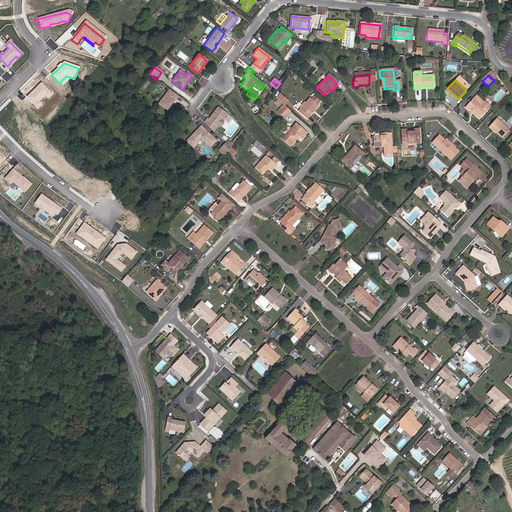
[(32,92),(26,98),(36,108),(40,104),(37,101),(43,95),(46,98),(51,94),(40,84),(34,90),(34,91),(32,93),(32,92)]
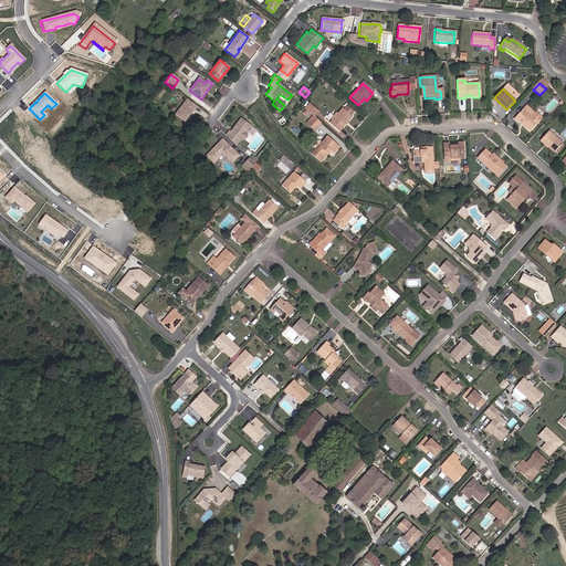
[(198,107),(187,100),(176,115),(185,123),(194,111),(195,112),(198,107)]
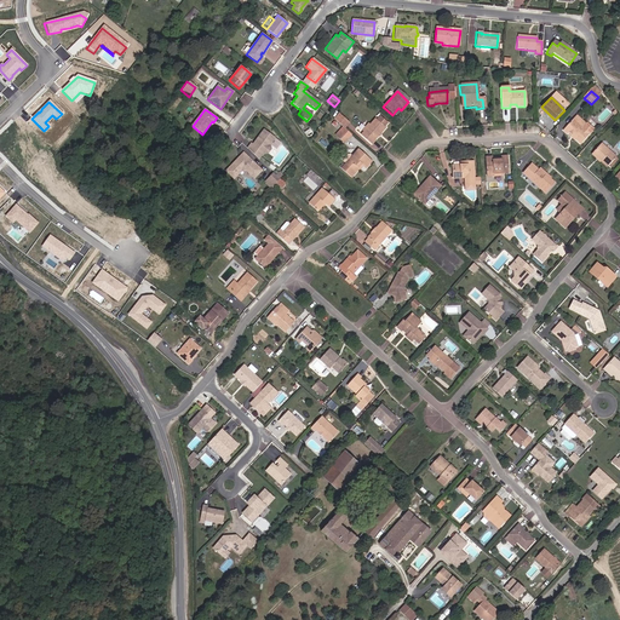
[(345,122),(338,115),(333,120),(342,127),(345,122)]
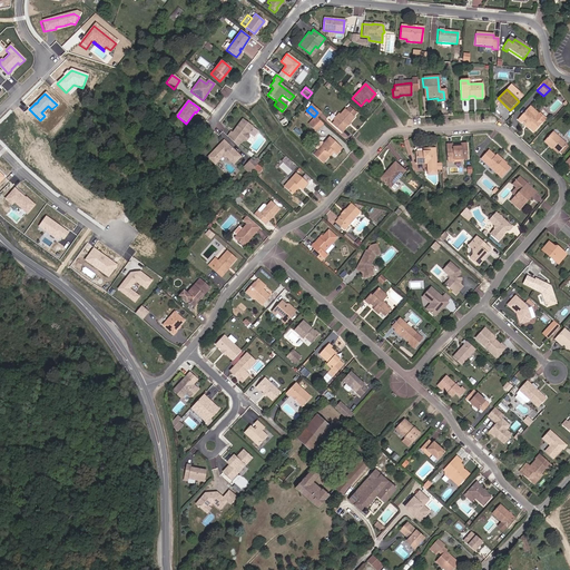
[(344,108),(354,116),(355,115),(346,107),(344,108)]
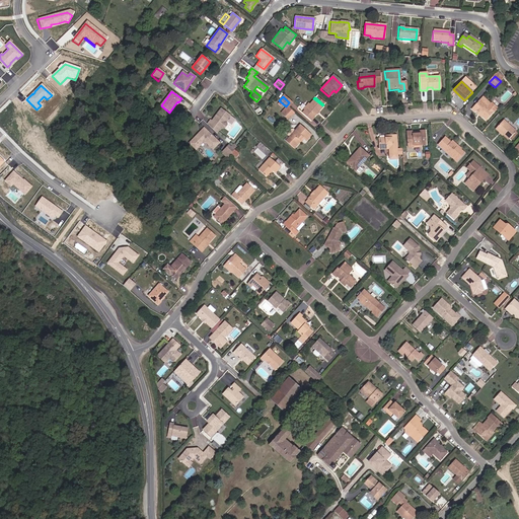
[(313,98),(312,100),(321,107),(322,105),(313,98)]
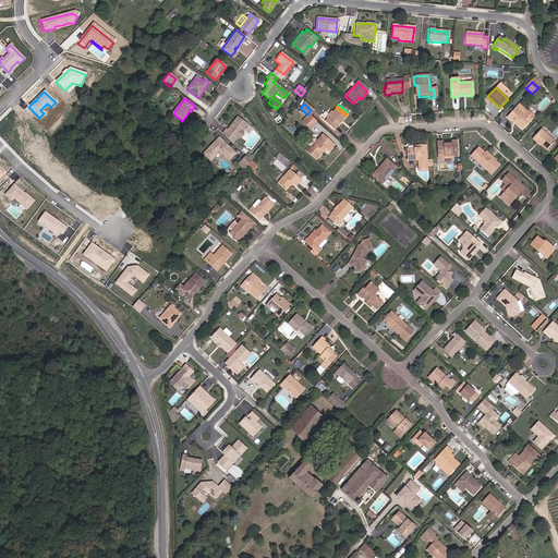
[(332,130),(346,116),(336,108),(331,112),(326,120),(324,122),(332,130)]
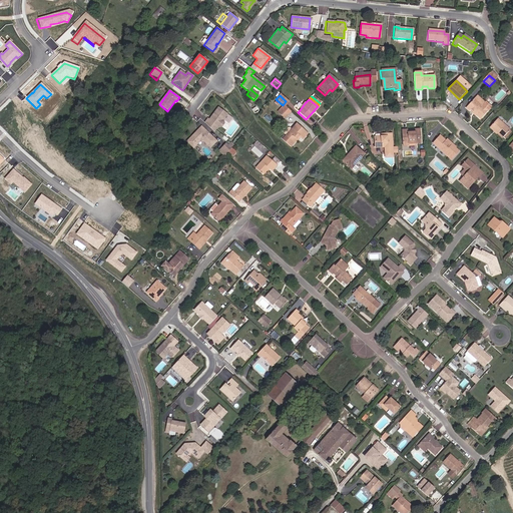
[(491,108),(485,103),(481,107),(473,100),(466,109),(469,112),(470,111),(473,114),(474,113),(477,115),(476,116),(480,120),(491,108)]
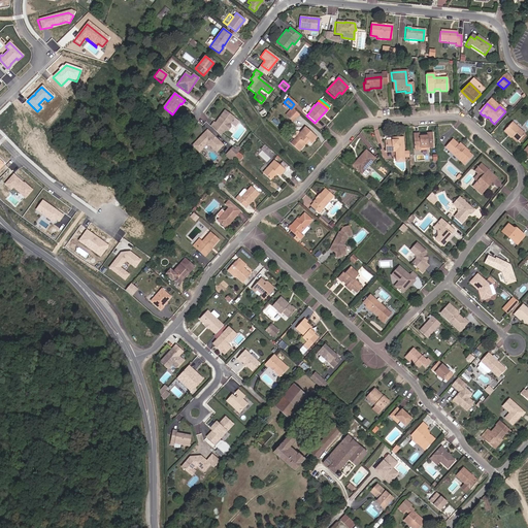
[(291,108),(284,116),(292,123),(298,116),(291,108)]
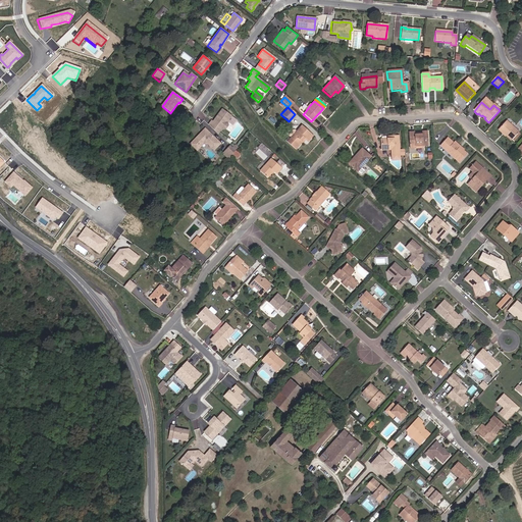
[(231,116),(222,109),(213,122),(212,121),(209,125),(218,135),(222,129),(223,129),(226,129),(228,126),(228,123),(227,122),(231,116)]
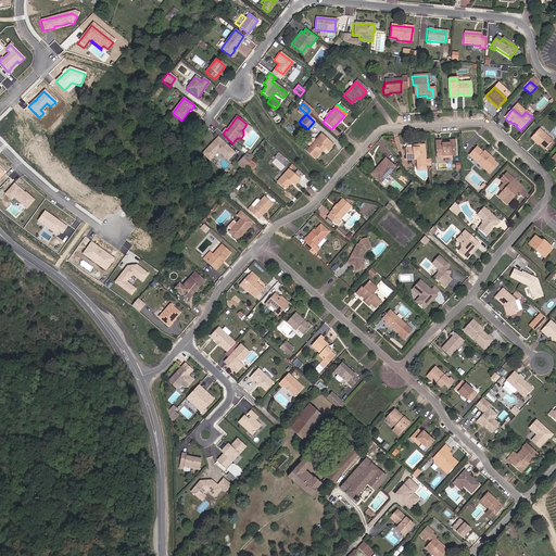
[(539,128),(532,137),(542,144),(546,149),(554,140),(539,128)]
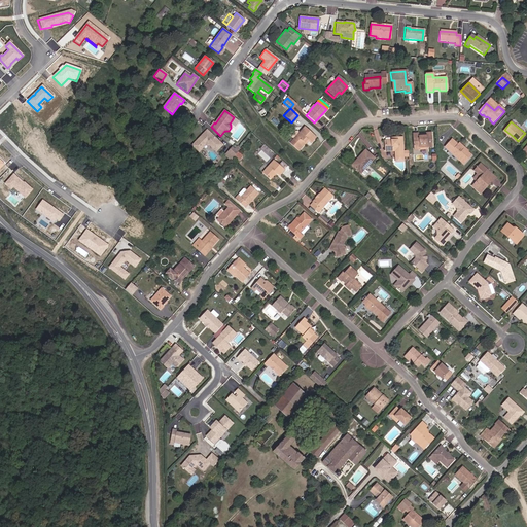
[(315,138),(304,128),(289,143),(297,151),(305,143),(304,143),(305,141),(309,145),(315,138)]
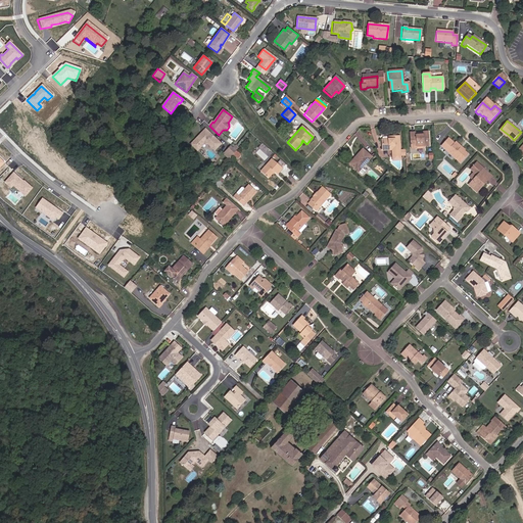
[(510,136),(501,129),(498,131),(508,139),(510,136)]
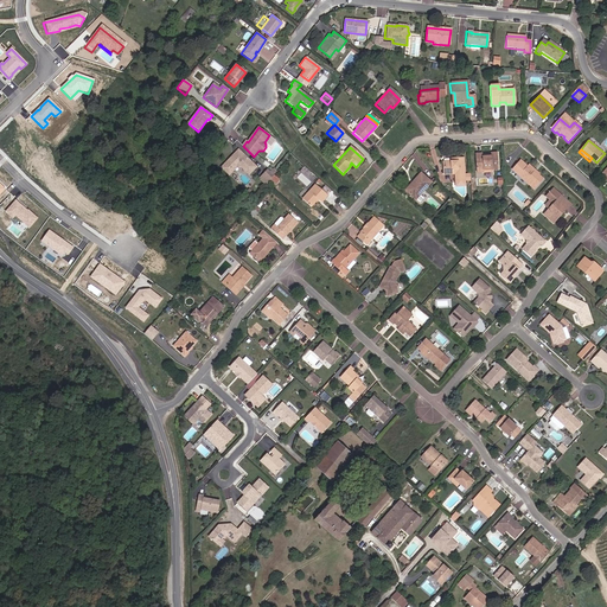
[(256,167),(238,151),(225,165),(234,172),(237,167),(241,167),(249,176),(256,167)]
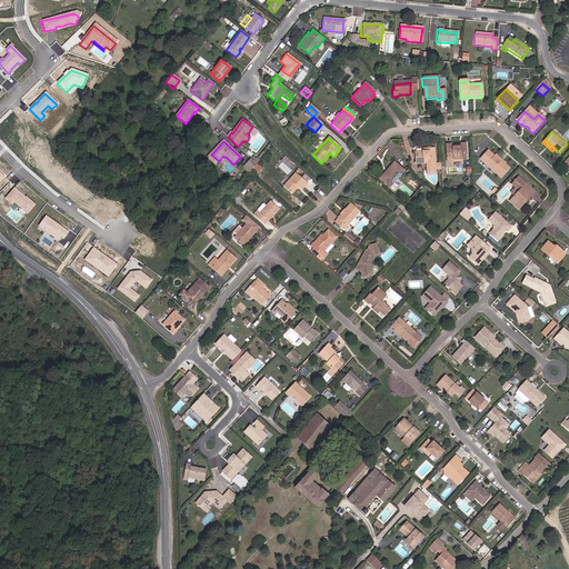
[(453,162),(453,160),(467,159),(466,145),(458,145),(459,148),(451,149),(450,145),(445,146),(446,163),(453,162)]
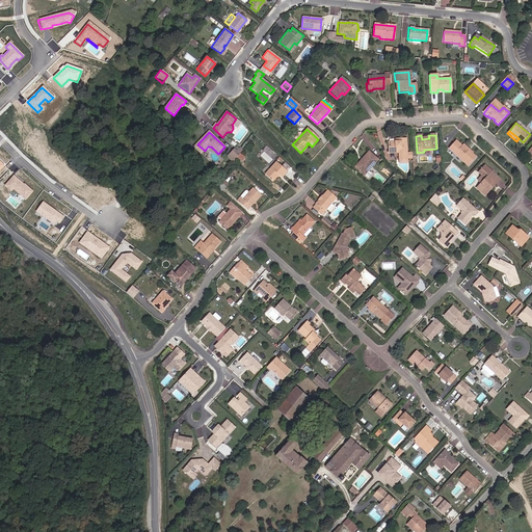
[(469,166),(475,159),(466,152),(469,149),(463,144),(462,145),(455,139),(447,148),(469,166)]
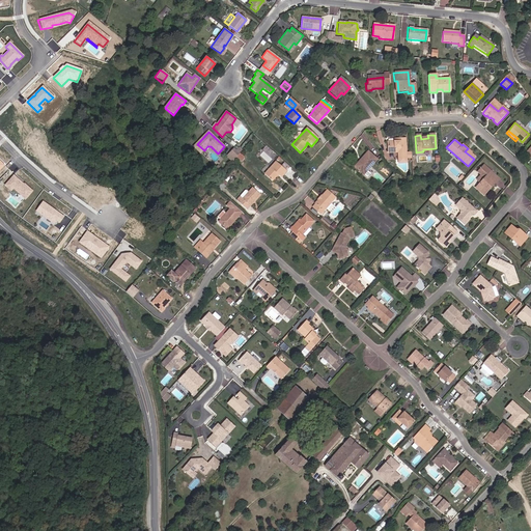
[(404,140),(398,140),(398,143),(394,143),(387,143),(388,154),(397,154),(397,161),(406,160),(411,160),(411,154),(406,154),(404,140)]
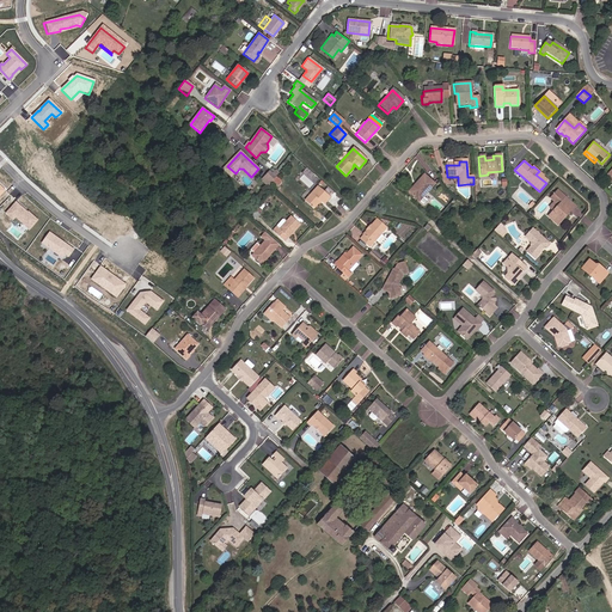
[(276,177),(269,171),(264,177),(269,182),(267,184),(269,187),(271,183),(275,178),(276,177)]
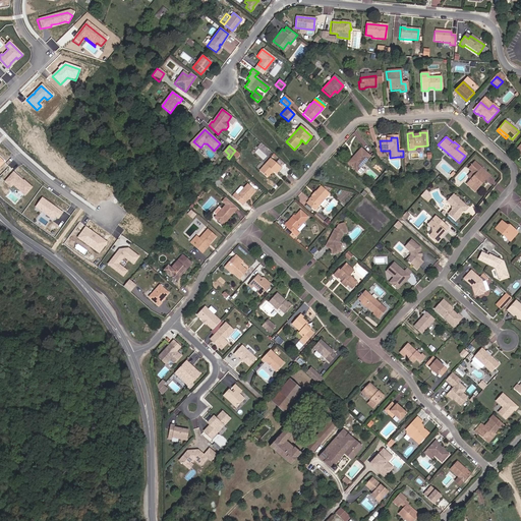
[(463,150),(459,146),(456,149),(465,156),(466,154),(462,151),(463,150)]
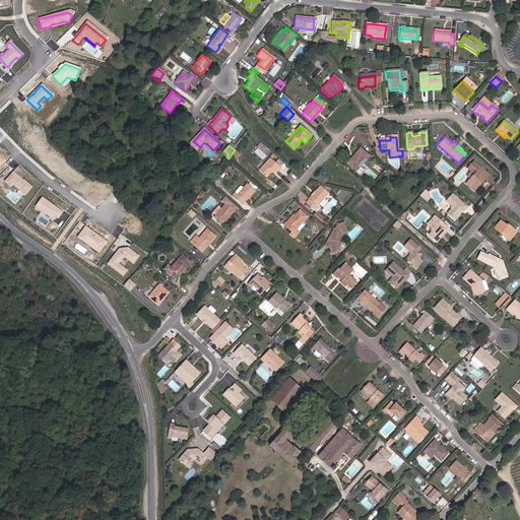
[(356,158),(349,166),(355,172),(369,157),(361,149),(353,156),(356,158)]
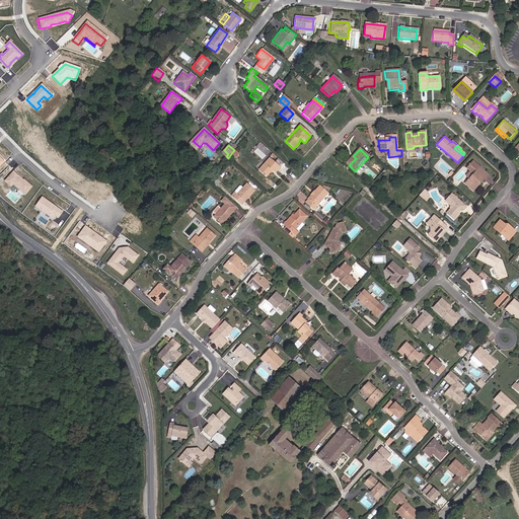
[(356,158),(353,156),(346,163),(349,165),(356,158)]
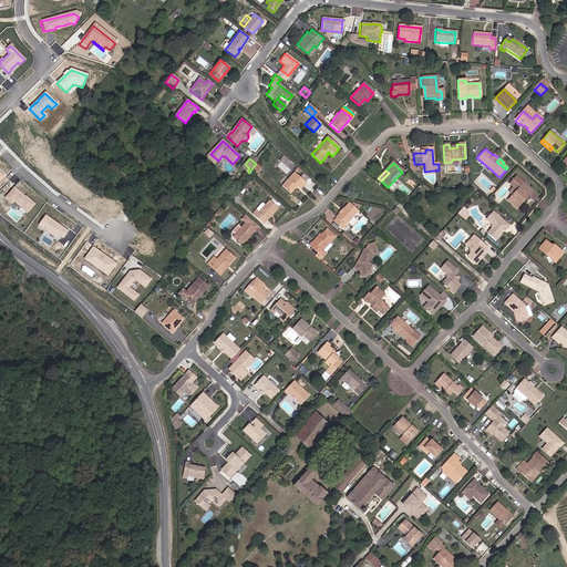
[(295,188),(298,191),(303,184),(292,173),(281,187),(288,195),(295,188)]
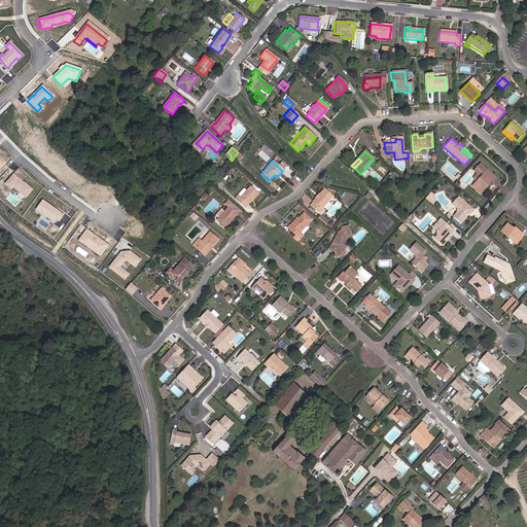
[(486,185),(488,187),(495,178),(481,165),(475,172),(477,175),(473,180),(477,183),(473,187),(480,191),(486,185)]
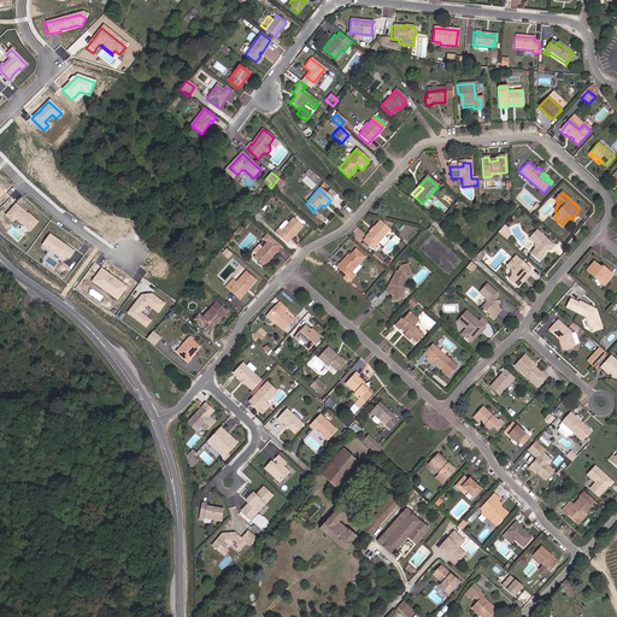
[(15,205),(5,216),(12,222),(15,219),(28,233),(36,223),(27,215),(25,216),(24,215),(24,213),(15,205)]
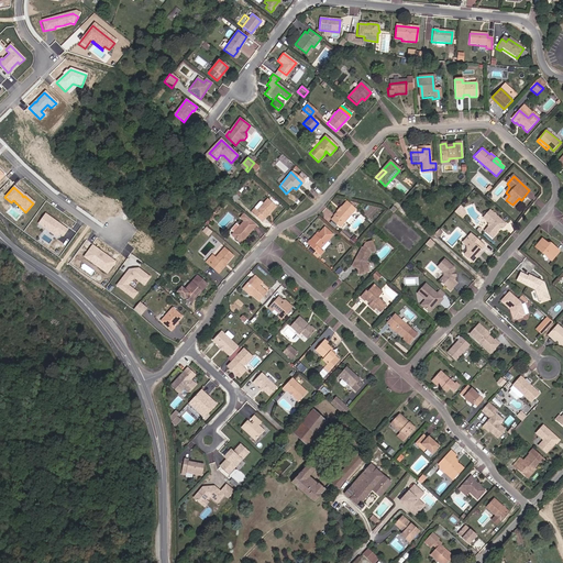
[(515,207),(521,200),(519,198),(512,205),(515,207)]
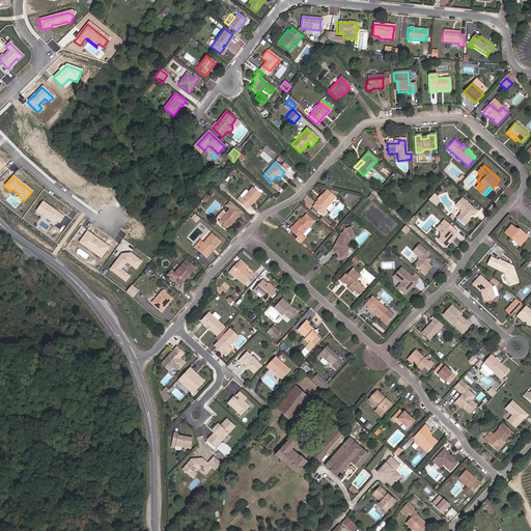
[(238,199),(235,202),(244,210),(247,206),(248,207),(258,196),(250,190),(241,201),(238,199)]
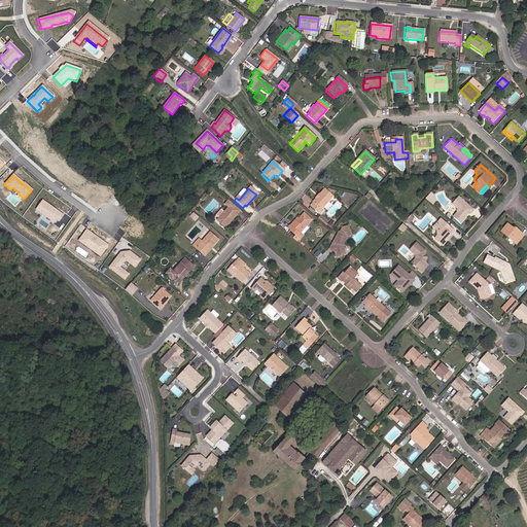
[(311,202),(313,204),(310,207),(316,213),(322,208),(321,207),(325,202),(326,203),(331,198),(323,190),(318,196),(319,197),(316,200),(315,199),(311,202)]
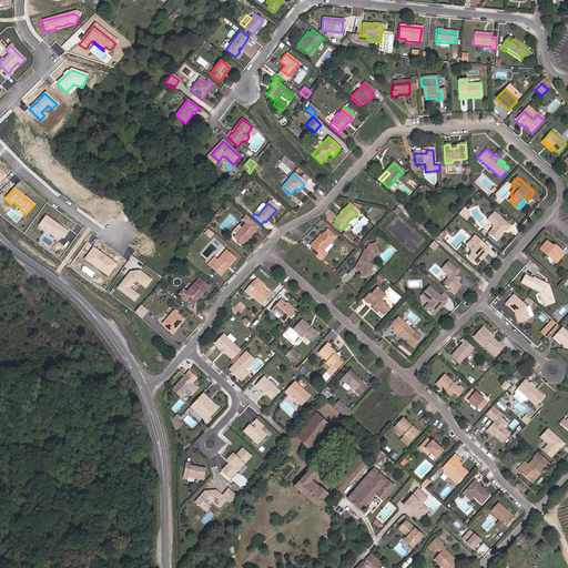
[(484,220),(492,226),(486,232),(487,235),(492,239),(495,239),(503,229),(505,230),(507,226),(492,212),(484,220)]
